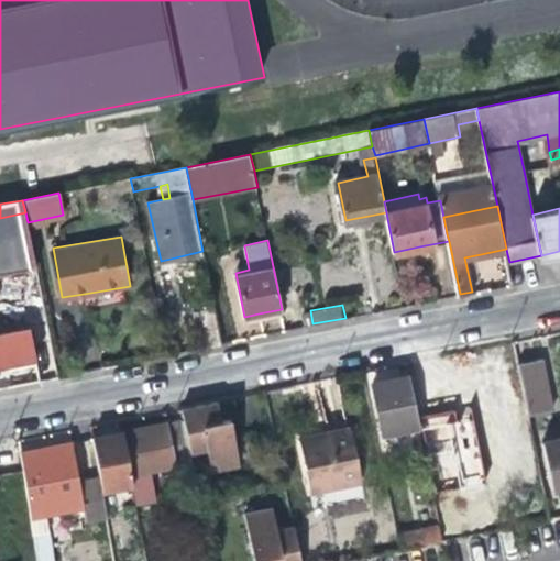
[(201,345),(221,342),(213,307),(194,311),(201,345)]
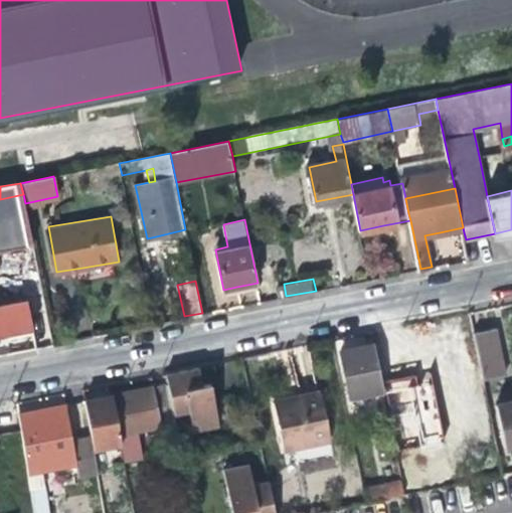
[(28,301),(0,306),(0,333),(33,327),(28,301)]
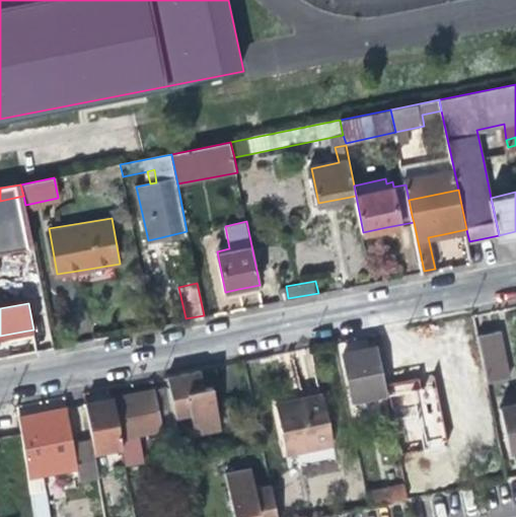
[(498,323),(480,327),(484,349),(489,374),(507,370),(498,323)]
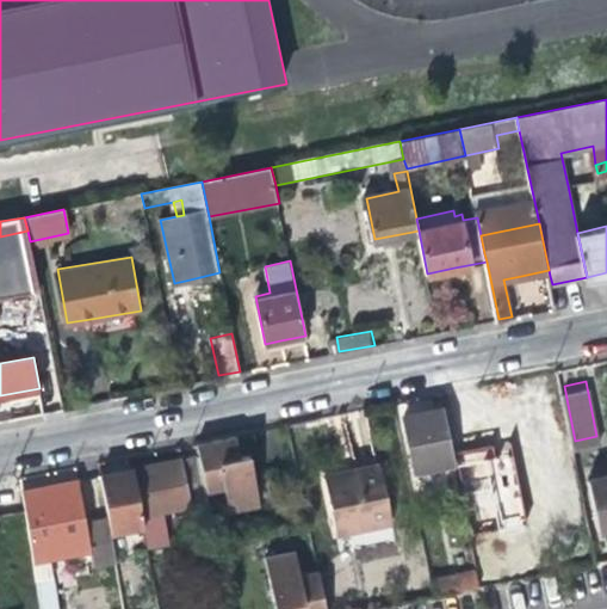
[(445,407),(443,407),(438,408),(434,410),(423,411),(406,414),(413,457),(419,457),(420,462),(450,457),(454,456),(445,407)]
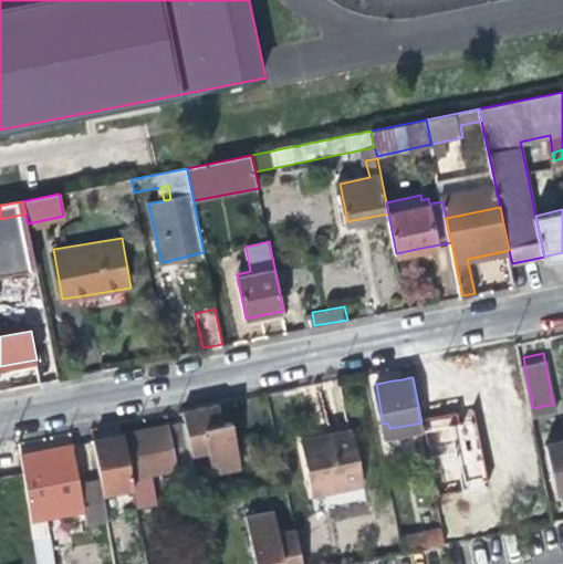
[(218,400),(183,408),(185,420),(189,442),(207,439),(210,460),(238,453),(235,436),(226,438),(222,423),(218,400)]
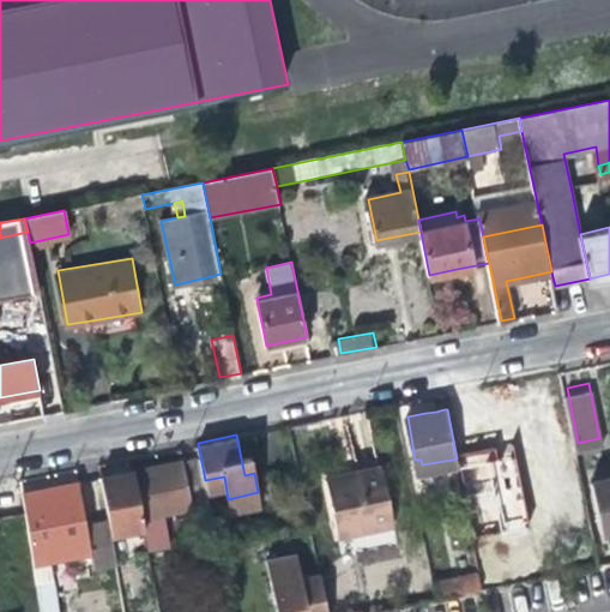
[(467,449),(477,533),(530,527),(520,443),(467,449)]
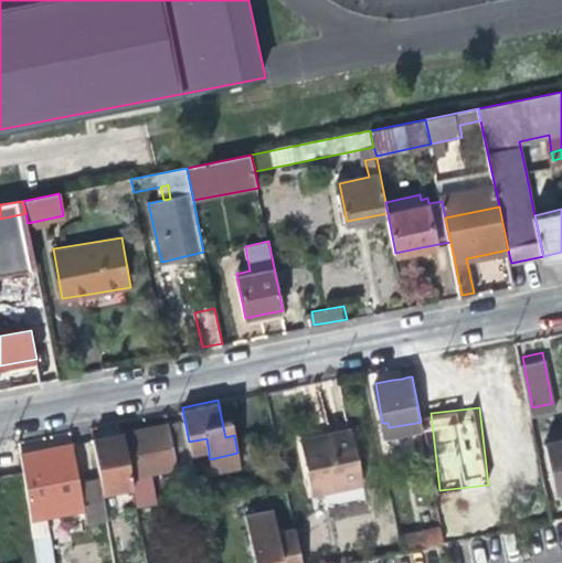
[(189,442),(184,420),(126,432),(136,481),(152,478),(151,474),(179,468),(178,463),(192,459),(189,442)]
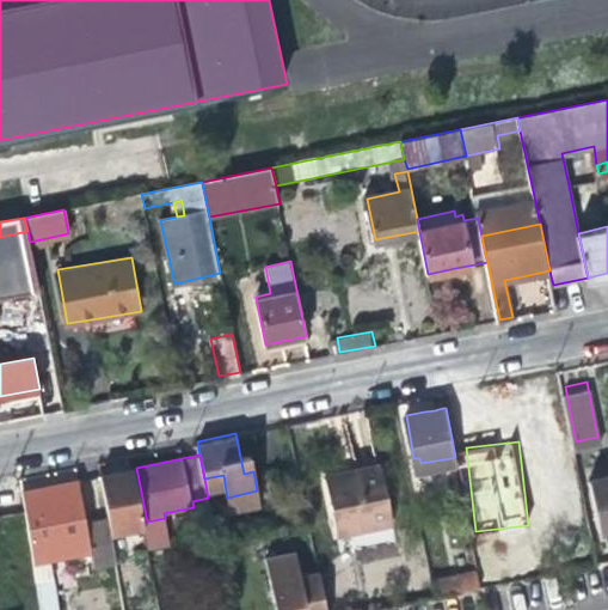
[(251,456),(240,457),(244,474),(253,471),(251,456)]
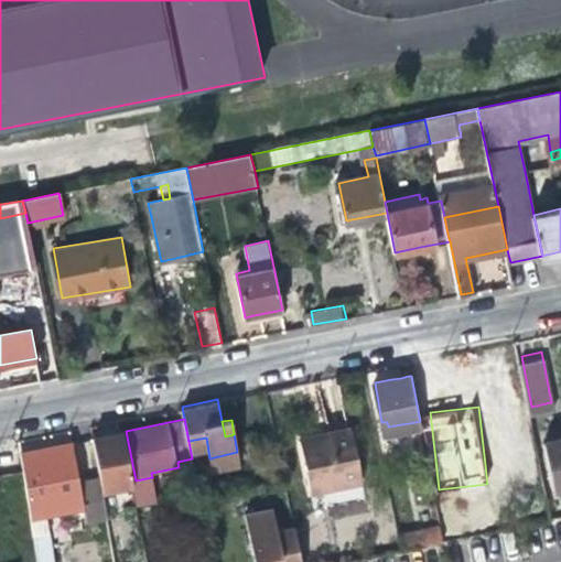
[(321,434),(302,439),(313,490),(364,479),(353,428),(321,434)]
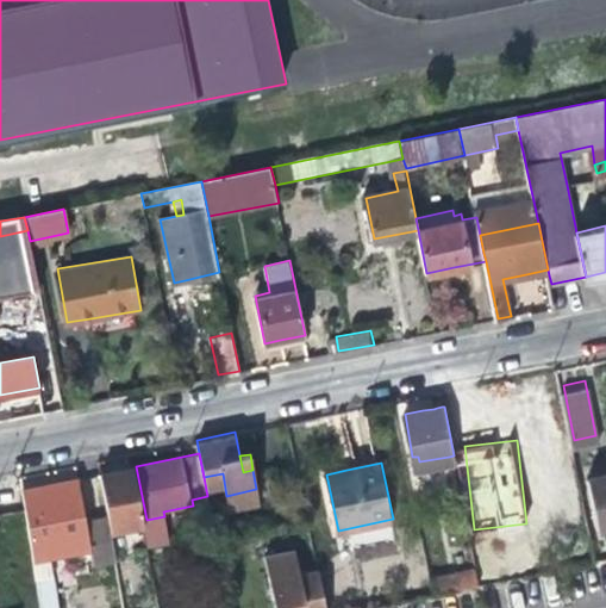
[(111,526),(143,520),(132,466),(101,472),(110,516),(111,526)]
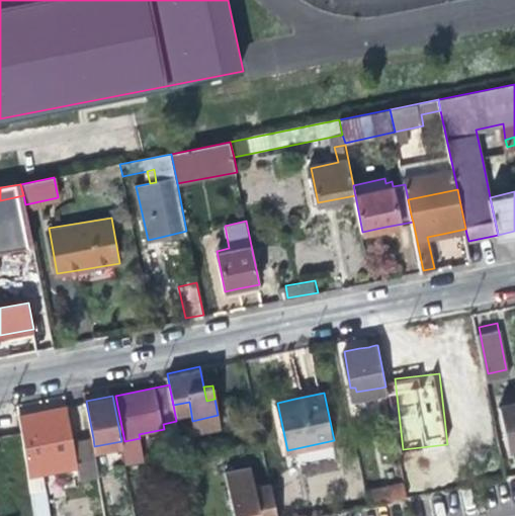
[(115,396),(112,396),(121,441),(121,442),(124,441),(115,396)]
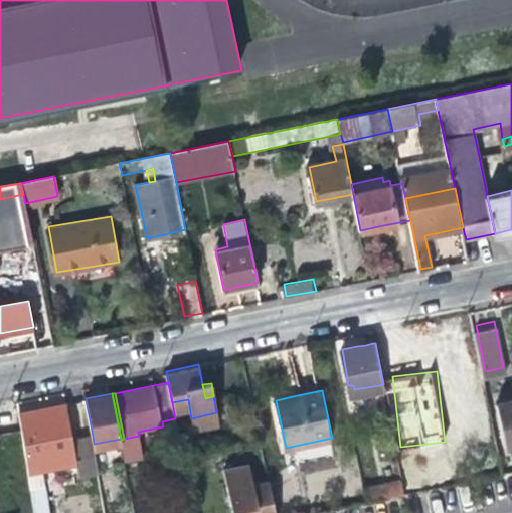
[(356,399),(345,401),(348,417),(368,413),(367,408),(364,397),(356,399)]
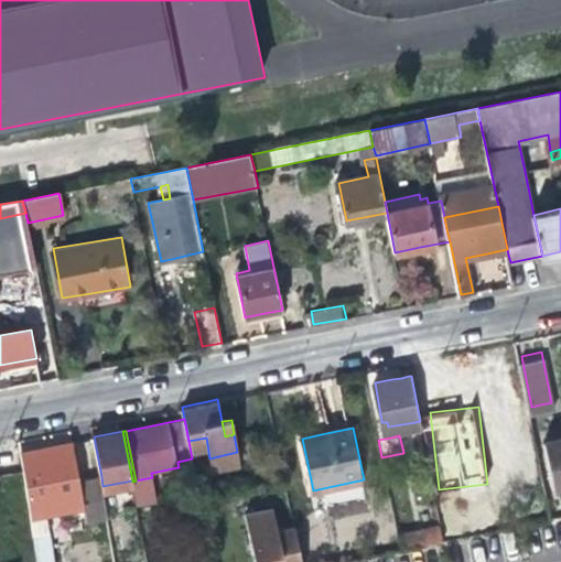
[(556,488),(560,487),(560,438),(546,441),(556,488)]
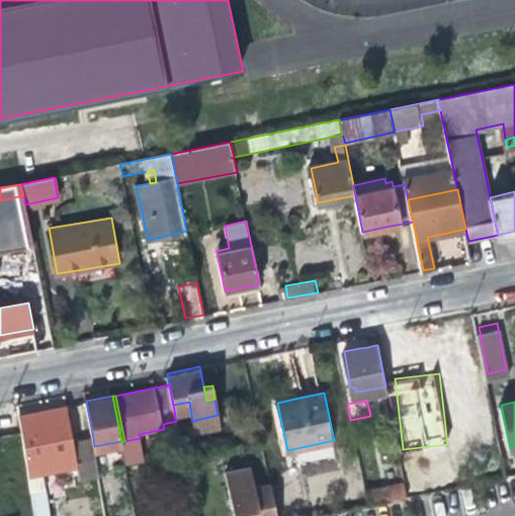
[(99,474),(94,446),(93,438),(74,442),(67,404),(21,413),(23,430),(24,435),(38,433),(44,474),(79,466),(81,477),(99,474)]
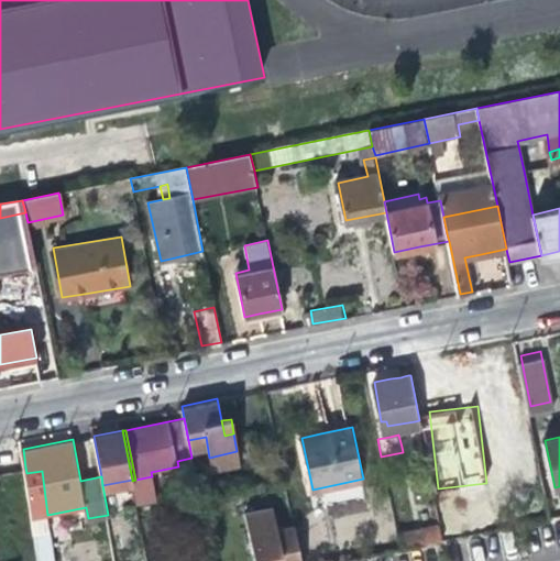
[(249,520),(253,540),(262,538),(265,552),(266,560),(303,560),(302,550),(298,534),(282,537),(277,514),(249,520)]
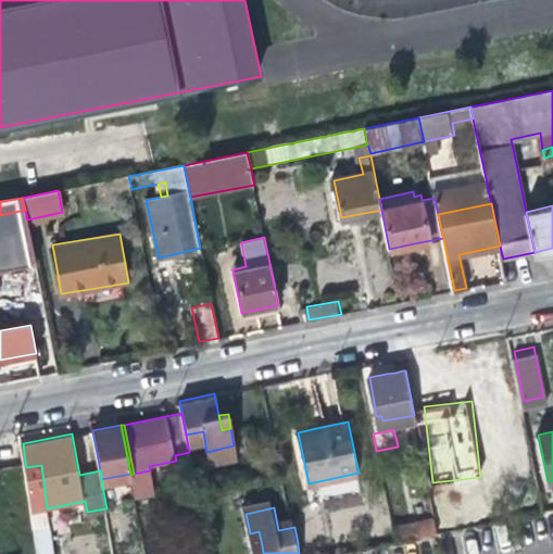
[(54,553),(47,508),(33,512),(33,513),(38,553),(54,553)]
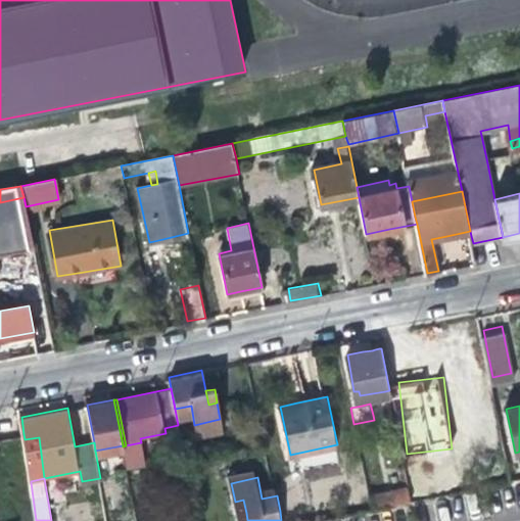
[(378,508),(414,502),(411,484),(375,491),(378,508)]
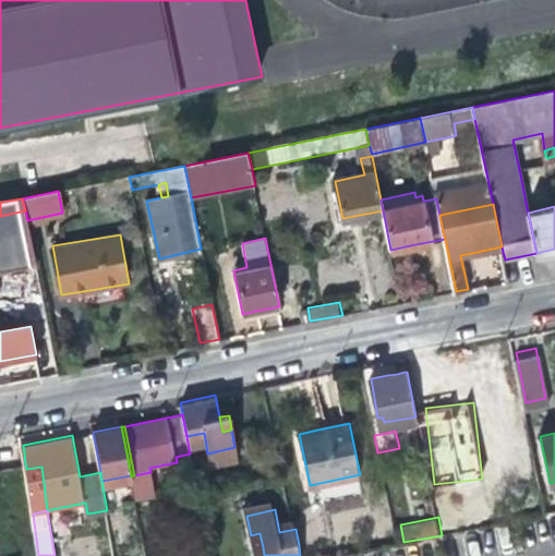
[(253,550),(263,547),(260,533),(251,535),(253,550)]
